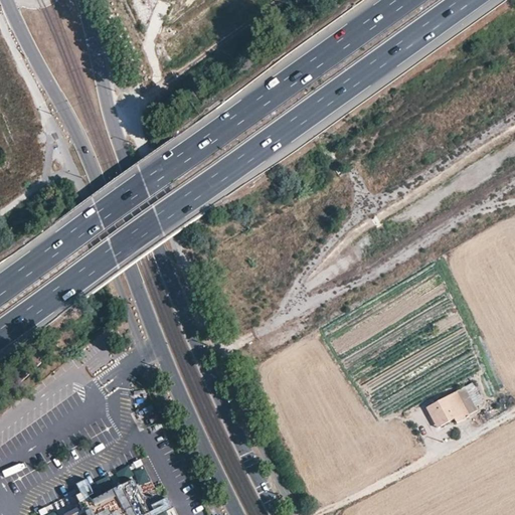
[(457,391),(470,414),(478,410),(465,387),(457,391)]
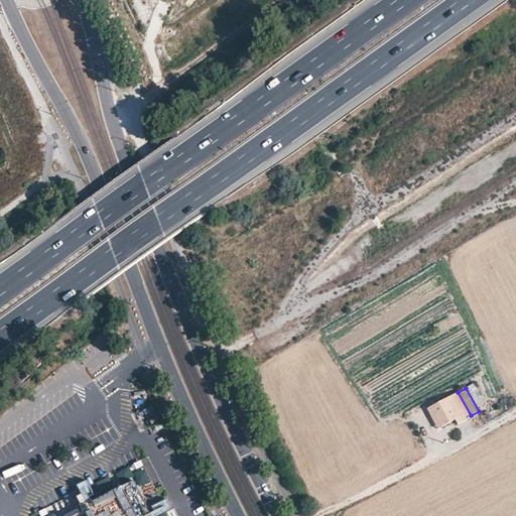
[(471,415),(458,392),(427,408),(438,428),(455,419),(458,424),(471,416),(471,415)]
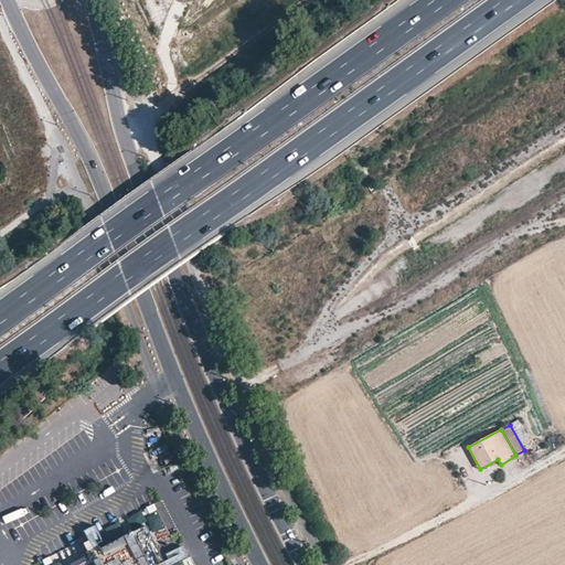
[(195,564),(170,512),(132,533),(89,556),(72,564),(195,564)]
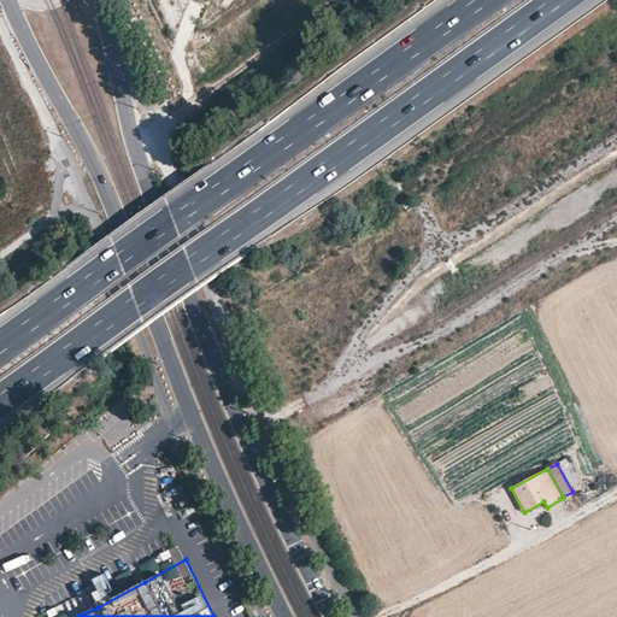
[(233,600),(241,616),(248,613),(240,597),(233,600)]
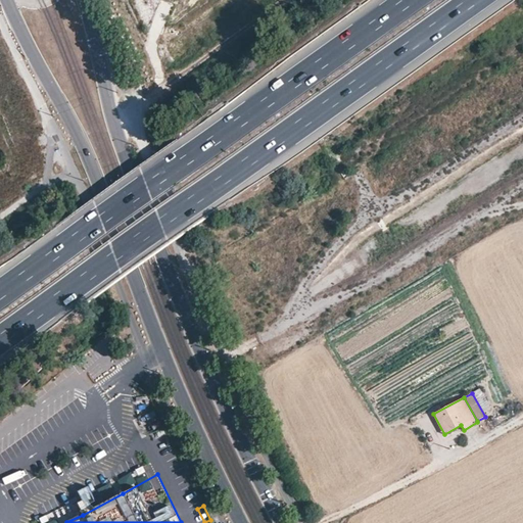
[(61,522),(56,510),(41,517),(43,522),(61,522)]
